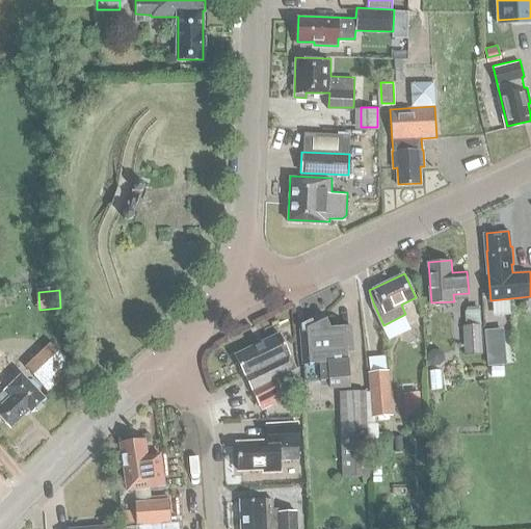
[(329,378),(329,385),(351,382),(348,350),(353,349),(352,325),(332,326),(324,311),(306,319),(307,341),(301,341),(304,380),(329,378)]
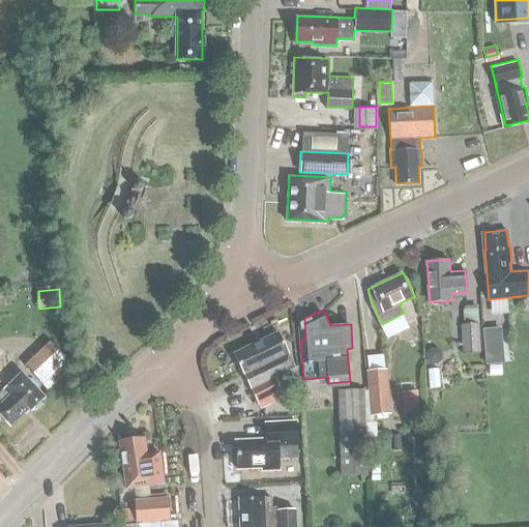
[(463,323),(465,352),(481,351),(479,322),(463,323)]
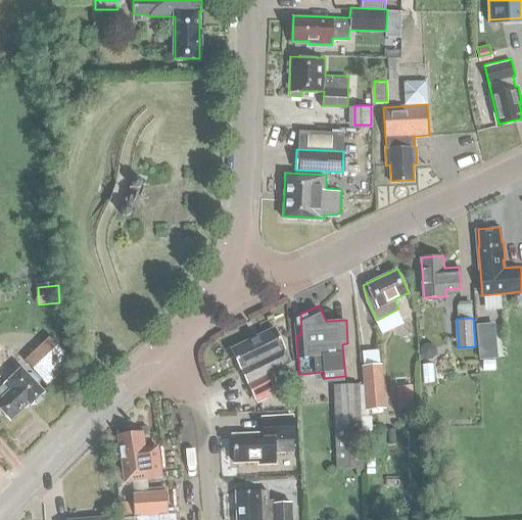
[(231,347),(254,396),(277,385),(270,370),(290,361),(274,327),(231,347)]
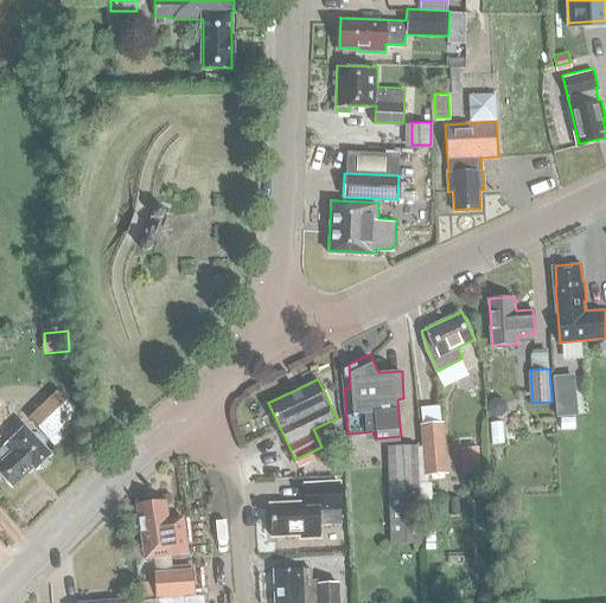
[(59,393),(32,419),(52,441),(74,419),(72,408),(59,393)]
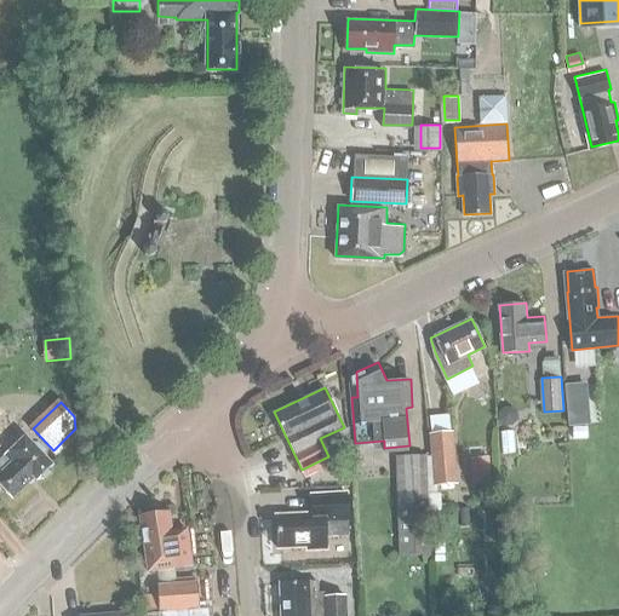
[(602,404),(582,406),(582,416),(602,415),(602,404)]
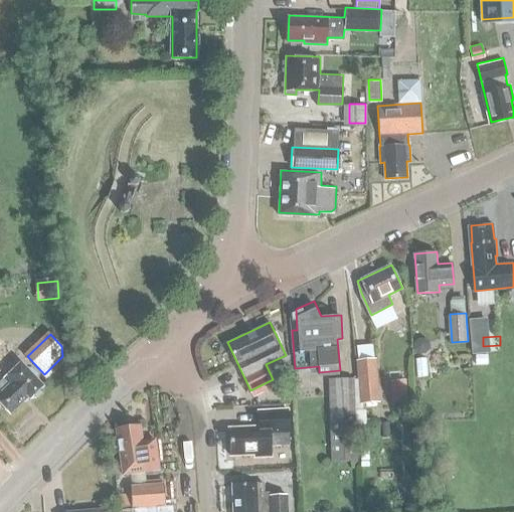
[(420,337),(415,342),(415,348),(420,353),(427,353),(433,348),(432,341),(426,337),(420,337)]
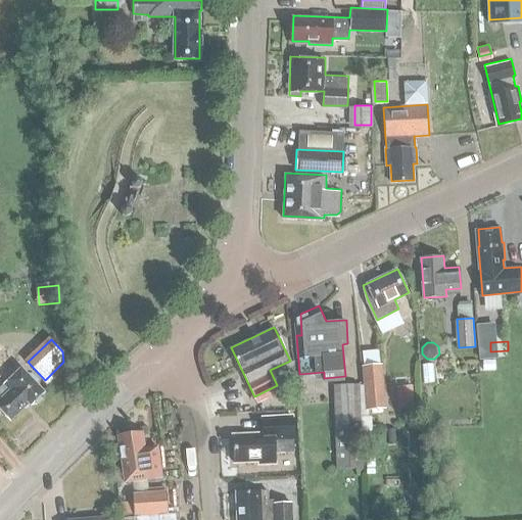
[(0,375),(15,362),(1,346),(0,347),(0,375)]
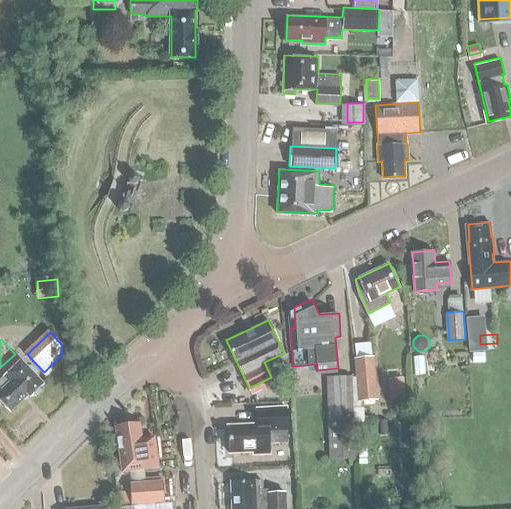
[(377,399),(374,355),(353,357),(358,401),(377,399)]
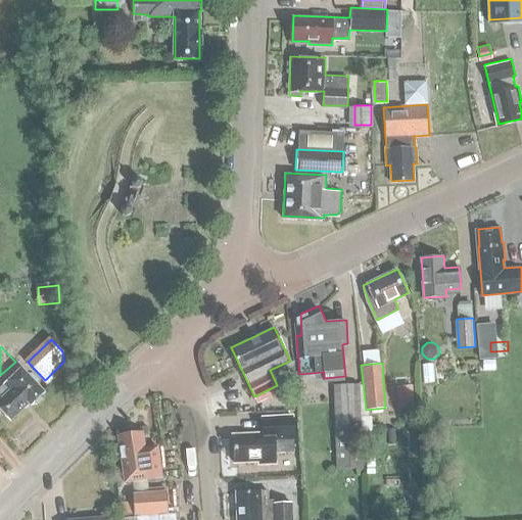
[(0,407),(12,419),(30,402),(32,403),(44,390),(21,368),(0,388),(0,407)]
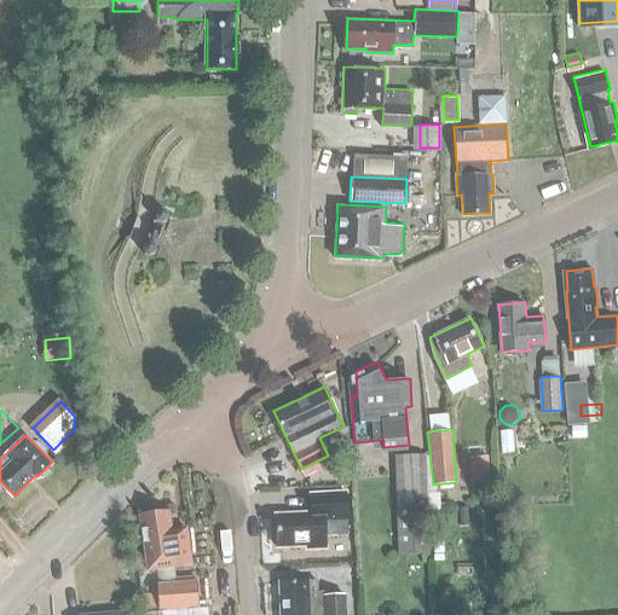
[(397,454),(402,555),(431,553),(428,508),(439,508),(438,492),(428,492),(426,453),(397,454)]
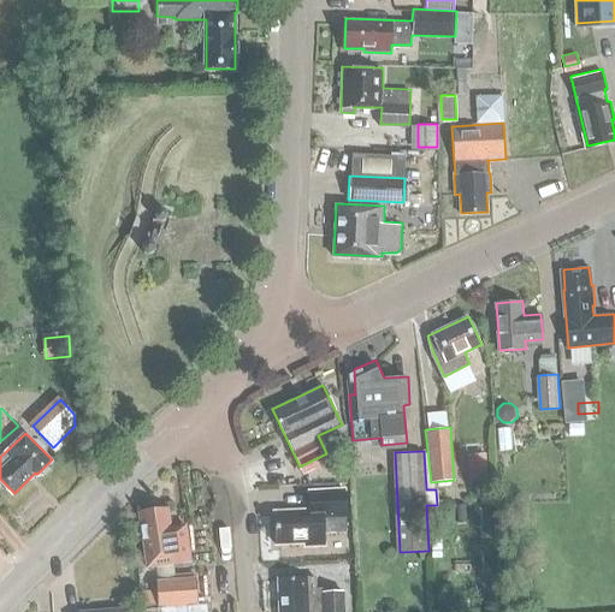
[(485,451),(468,452),(471,475),(486,474),(485,451)]
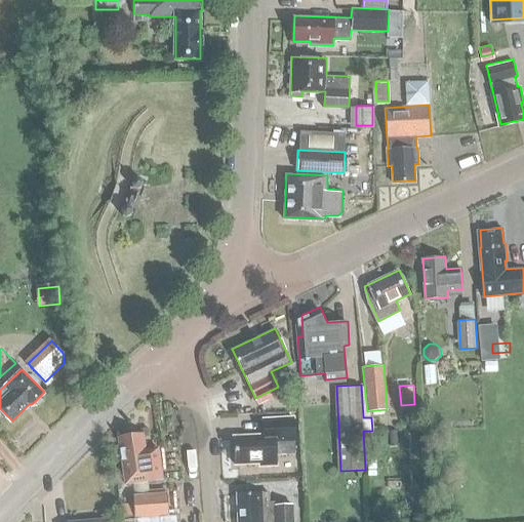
[(236,464),(259,462),(260,465),(277,464),(276,453),(295,452),(293,415),(264,417),(265,433),(234,435),(236,464)]
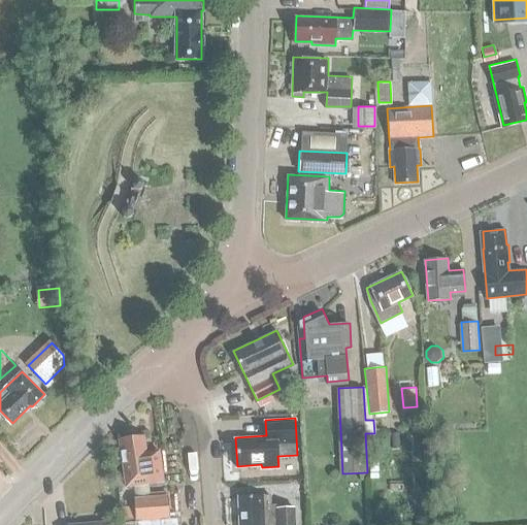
[(143,435),(121,438),(127,486),(164,480),(159,450),(146,451),(143,435)]
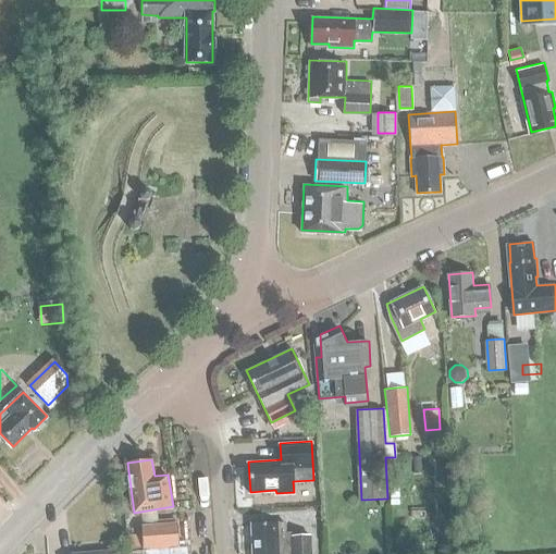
[(311,553),(310,534),(285,536),(285,521),(252,524),(252,553),(311,553)]
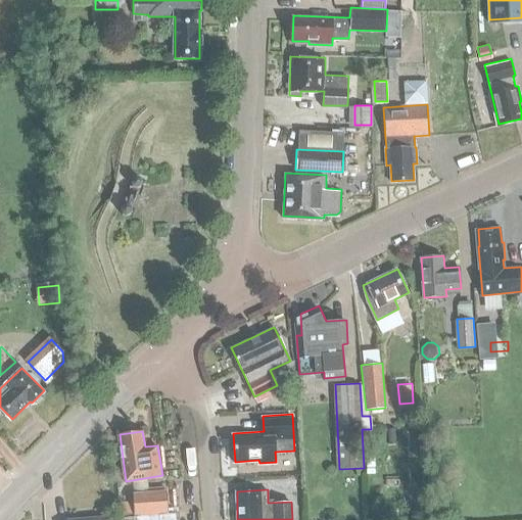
[(169,513),(168,490),(133,493),(133,498),(134,516),(169,513)]
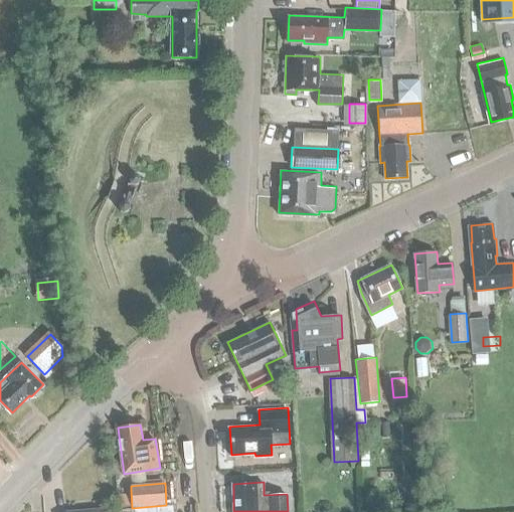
[(390,511),(390,502),(380,502),(380,511),(390,511)]
